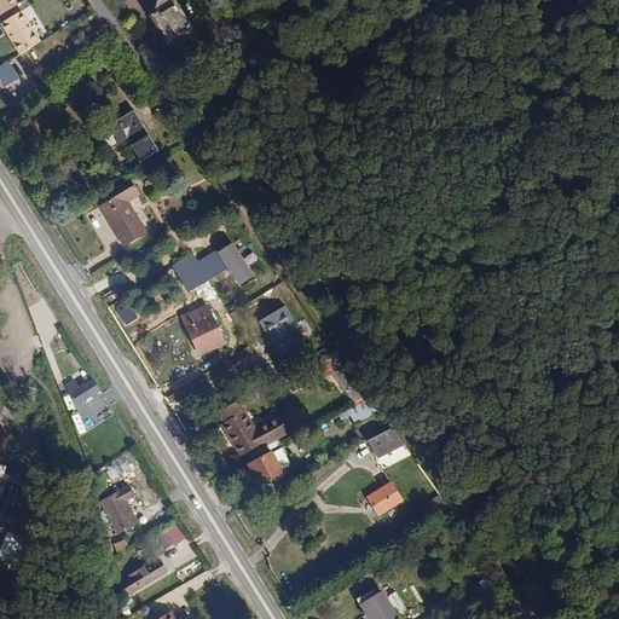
[(0,0),(0,11),(16,1),(15,0),(0,0)]
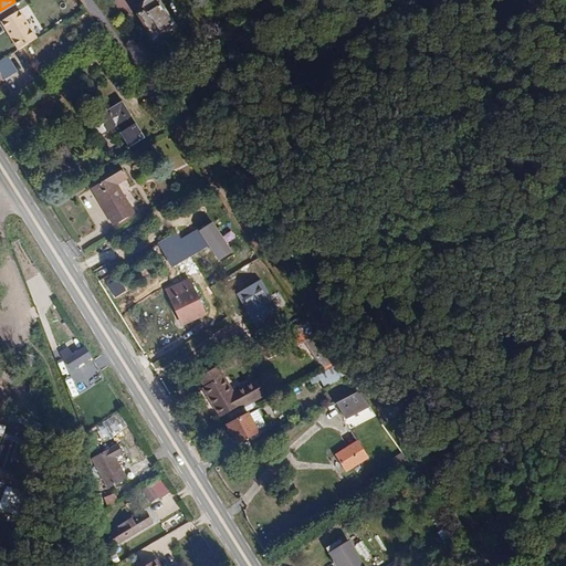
[(155,43),(176,28),(159,6),(157,7),(152,0),(150,0),(142,7),(142,11),(144,17),(138,20),(155,43)]
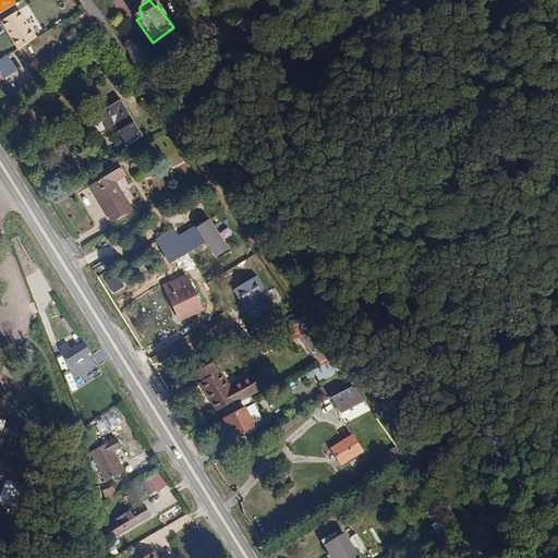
[(19,9),(2,21),(20,50),(36,38),(19,9)]
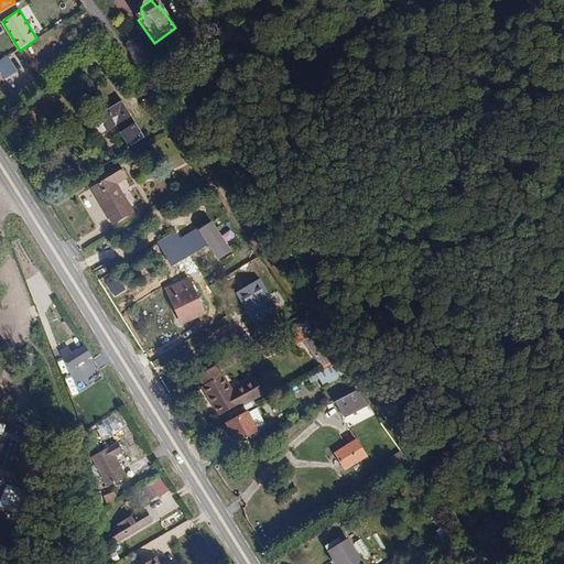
[(15,71),(6,56),(0,58),(0,72),(3,78),(15,71)]
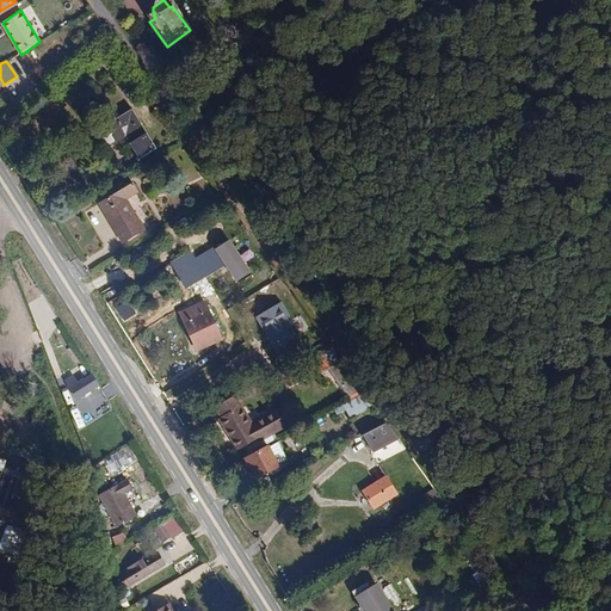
[(133,106),(92,131),(97,139),(110,131),(115,140),(125,134),(140,158),(156,147),(147,131),(143,134),(134,117),(136,113),(133,106)]
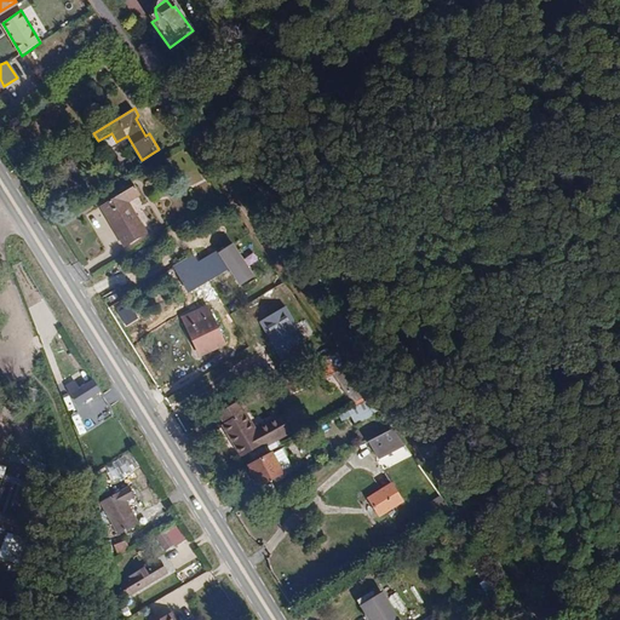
[(135,183),(121,191),(126,200),(139,193),(135,183)]
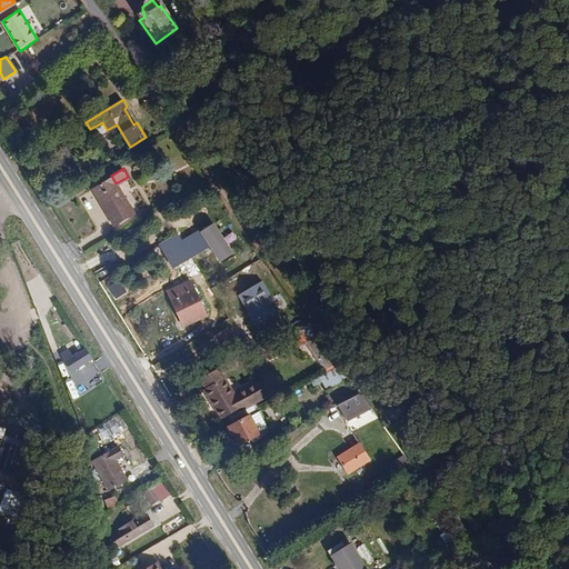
[(116,183),(111,176),(92,187),(113,223),(132,212),(116,183)]
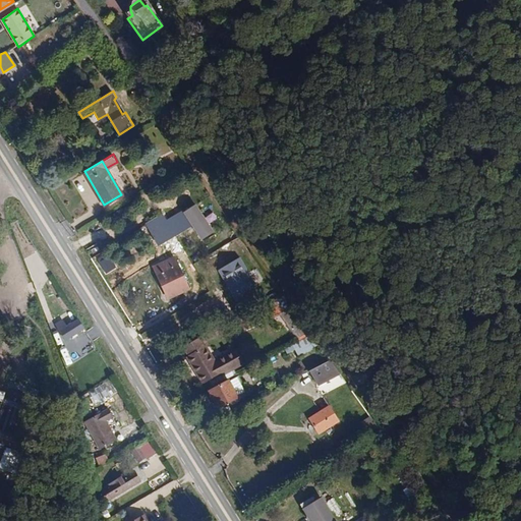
[(203,242),(216,234),(197,205),(184,214),(203,242)]
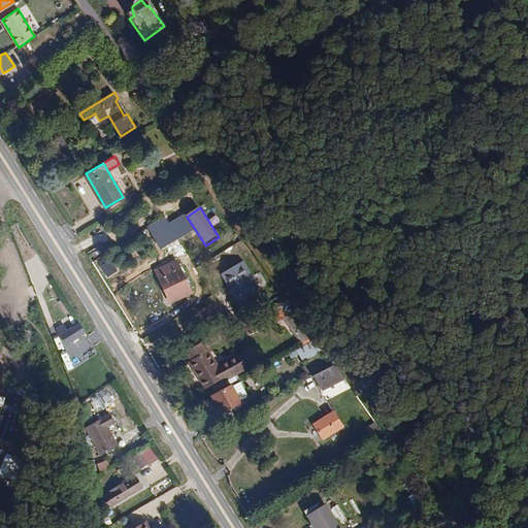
[(186,244),(173,224),(158,233),(170,254),(186,244)]
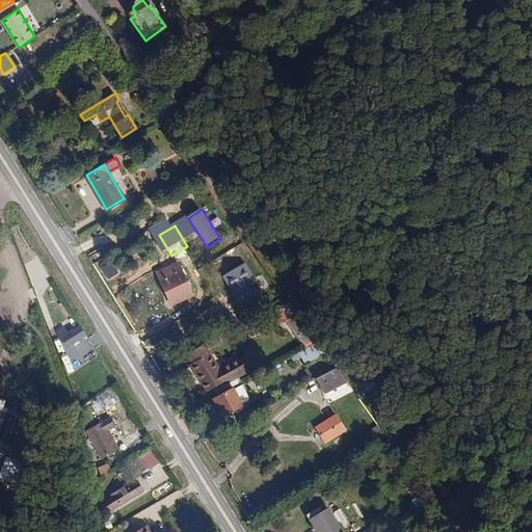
[(245,263),(222,276),(241,307),(264,292),(245,263)]
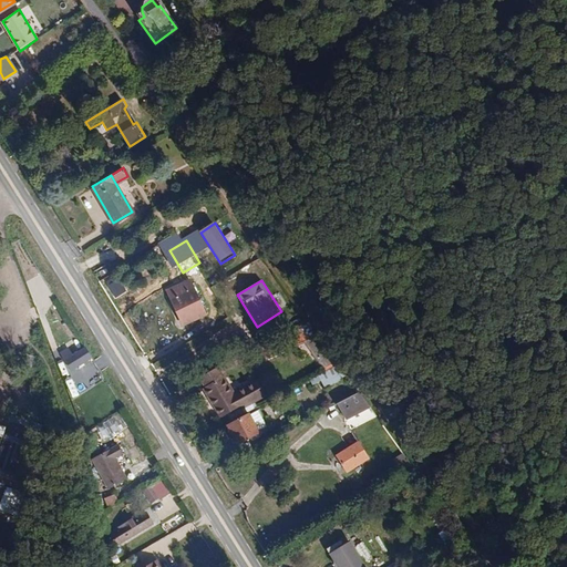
[(217,319),(197,281),(186,286),(188,290),(178,296),(195,330),(217,319)]
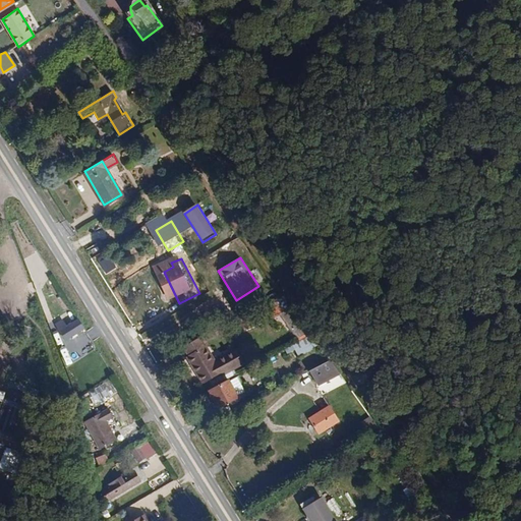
[(82,328),(76,317),(65,326),(61,319),(54,324),(64,339),(82,328)]
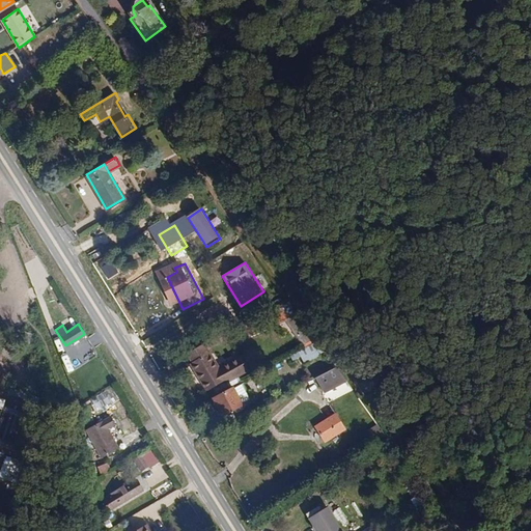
[(323,350),(315,339),(311,341),(317,353),(323,350)]
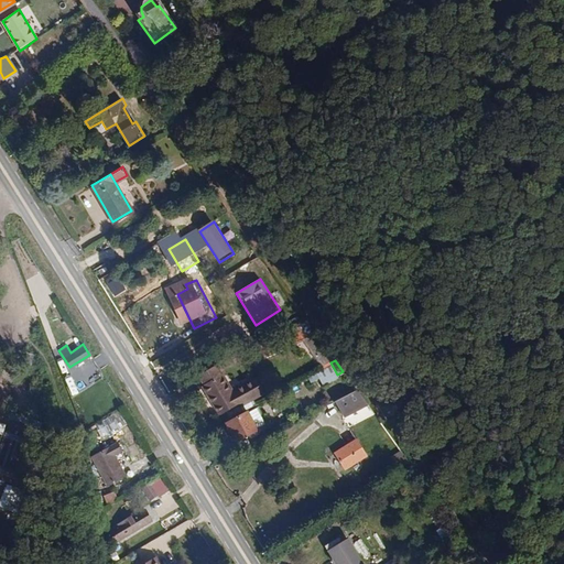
[(337,375),(331,362),(314,370),(321,384),(337,376),(337,375)]
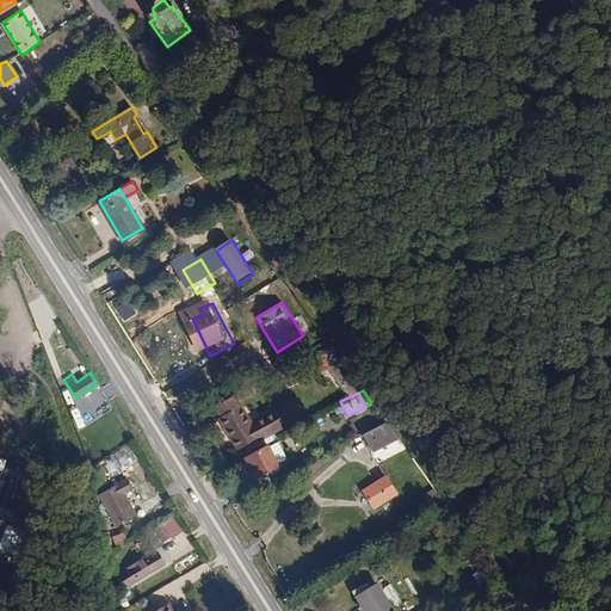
[(227,431),(239,424),(234,415),(222,421),(227,431)]
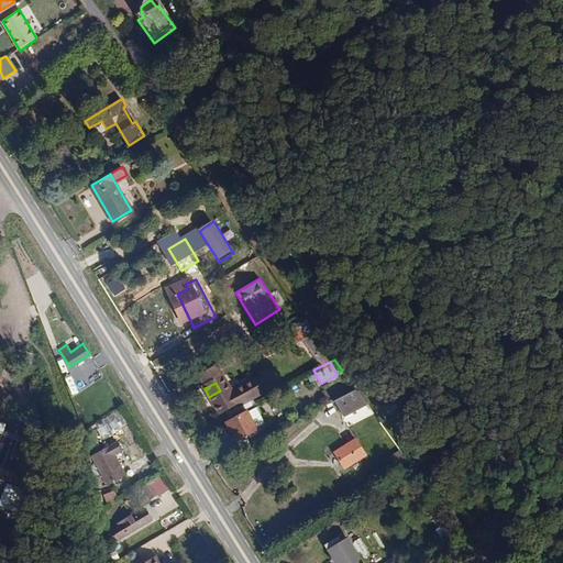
[(364,401),(354,387),(331,399),(340,415),(364,401)]
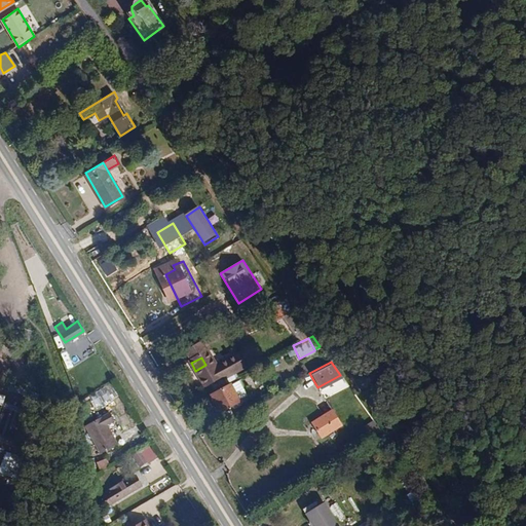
[(207,368),(205,365),(195,371),(203,385),(218,377),(212,365),(207,368)]
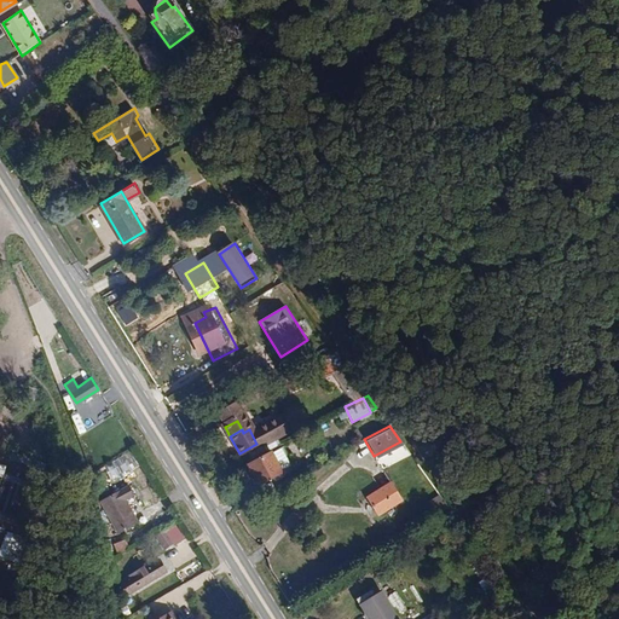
[(279,445),(267,451),(278,472),(290,466),(279,445)]
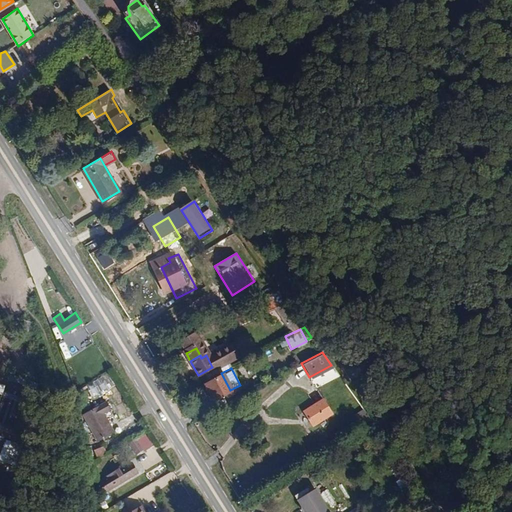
[(230,390),(221,373),(202,383),(211,400),(230,390)]
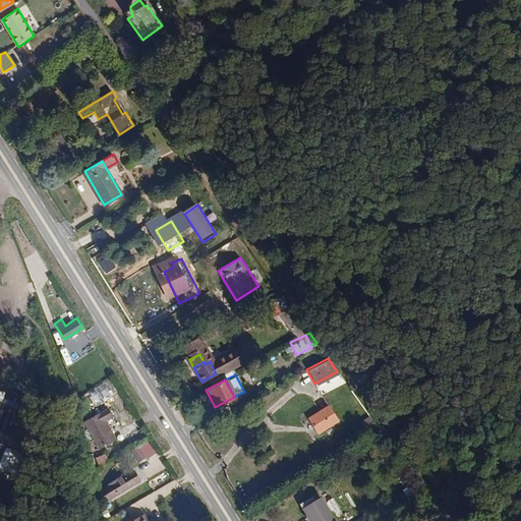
[(88,390),(92,402),(112,396),(108,383),(88,390)]
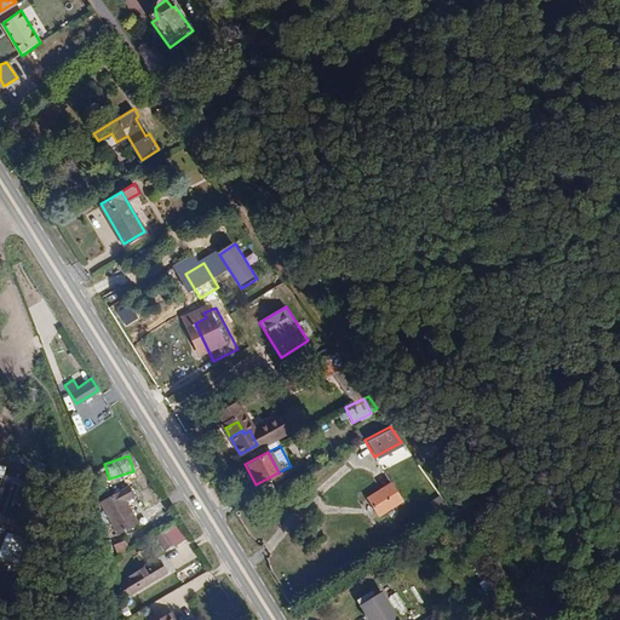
[(390,484),(369,497),(380,514),(400,501),(390,484)]
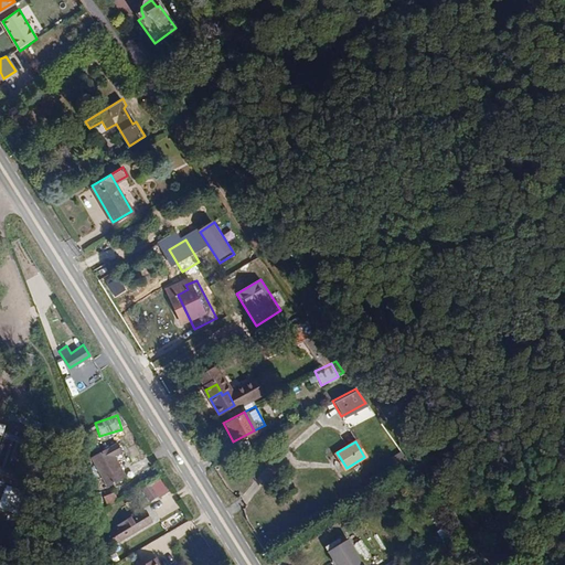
[(92,456),(100,470),(118,460),(109,445),(92,456)]
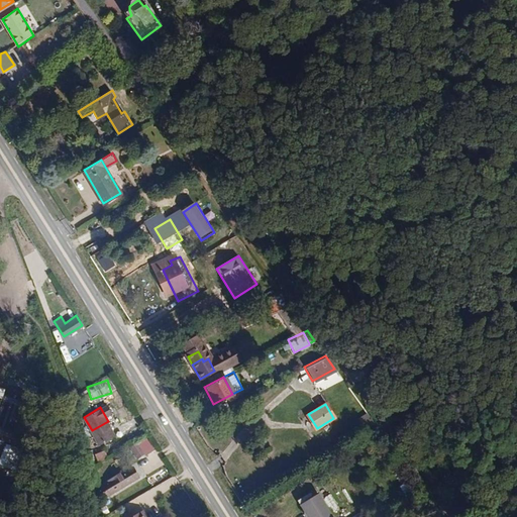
[(371,428),(376,424),(368,414),(363,418),(371,428)]
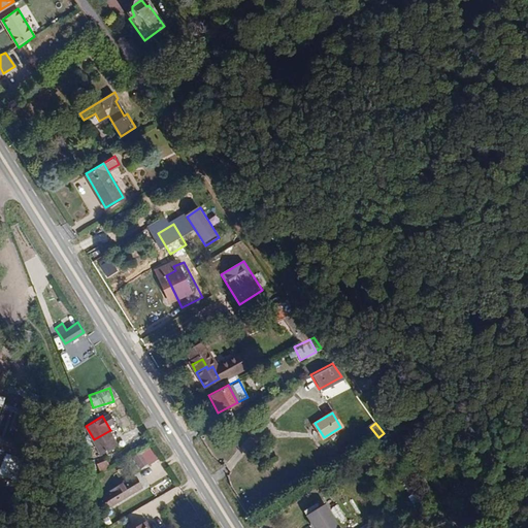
[(138,455),(129,460),(135,469),(144,464),(138,455)]
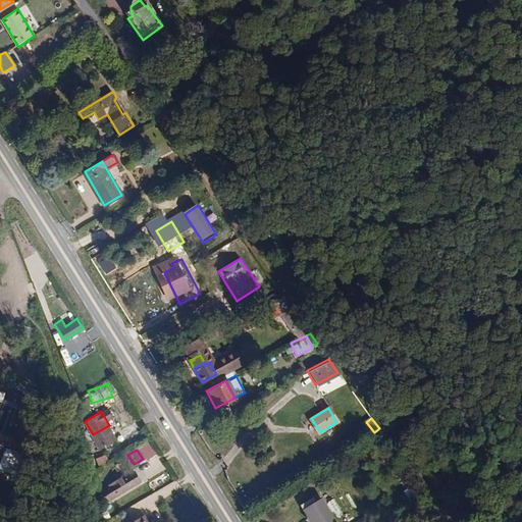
[(106,455),(97,458),(100,466),(108,463),(106,455)]
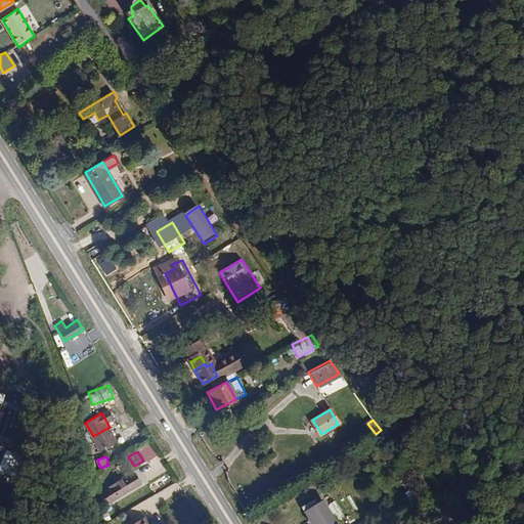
[(102,493),(107,501),(138,482),(133,474),(102,493)]
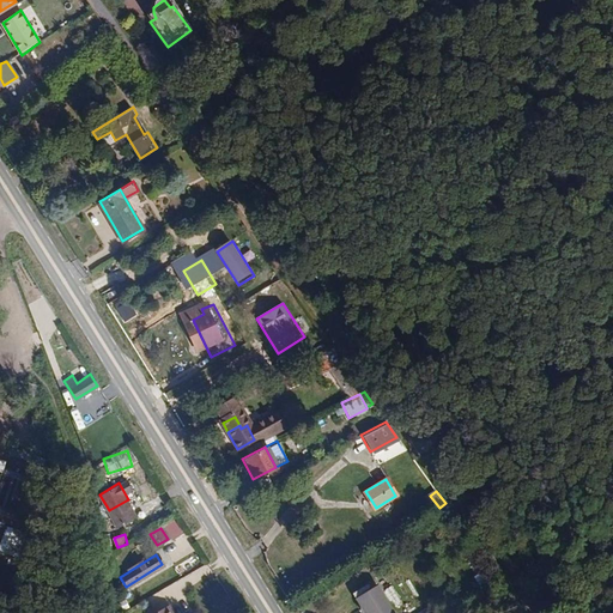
[(475,576),(480,586),(489,581),(484,571),(475,576)]
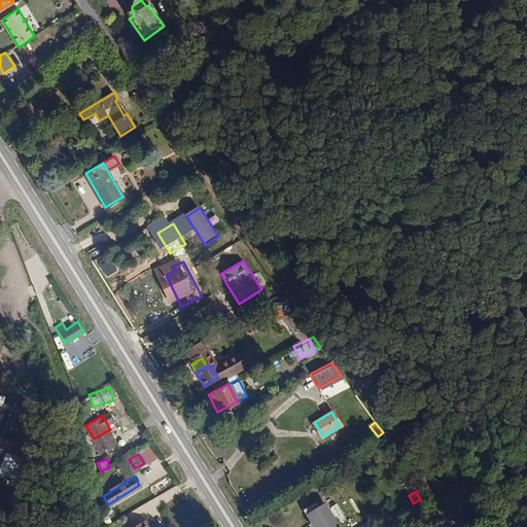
[(315,502),(305,510),(315,526),(332,526),(338,524),(325,503),(318,508),(315,502)]
